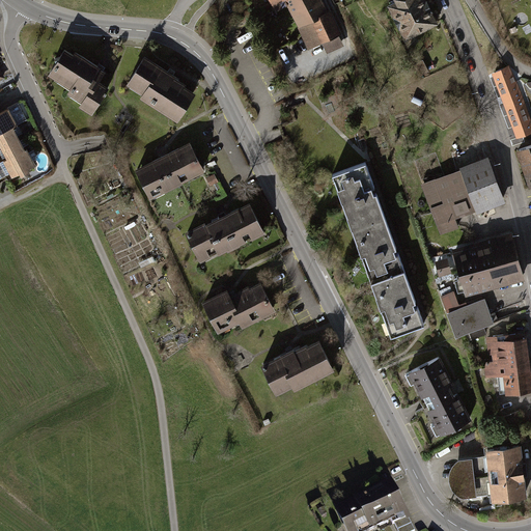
[(271,0),(277,11),(287,6),(309,50),(323,43),(328,54),(344,46),(340,35),(343,34),(331,10),(329,11),(323,0),(271,0)]
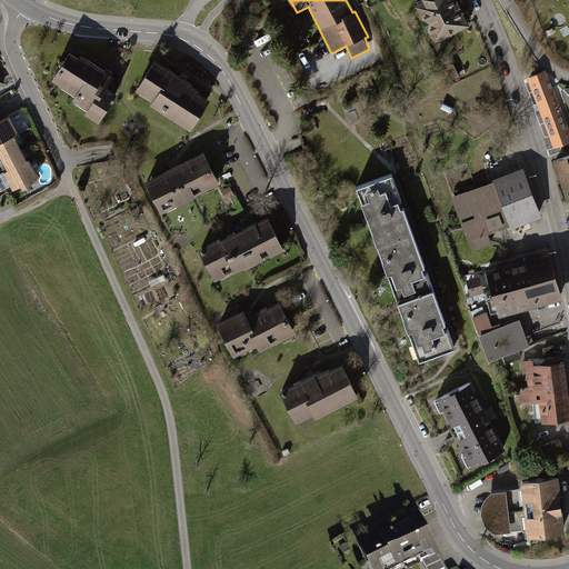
[(421,0),(423,3),(415,7),(433,45),(470,27),(456,0),(421,0)]
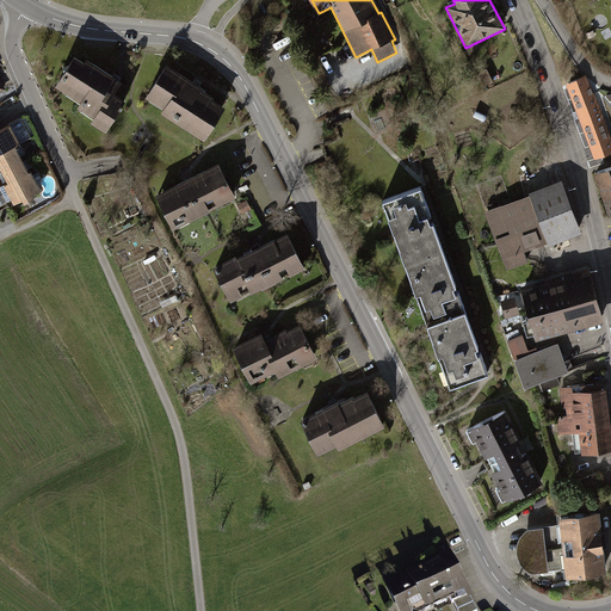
[(75,56),(56,86),(81,103),(78,107),(94,118),(91,123),(106,133),(127,102),(115,94),(122,84),(115,79),(116,78),(87,59),(85,63),(75,56)]
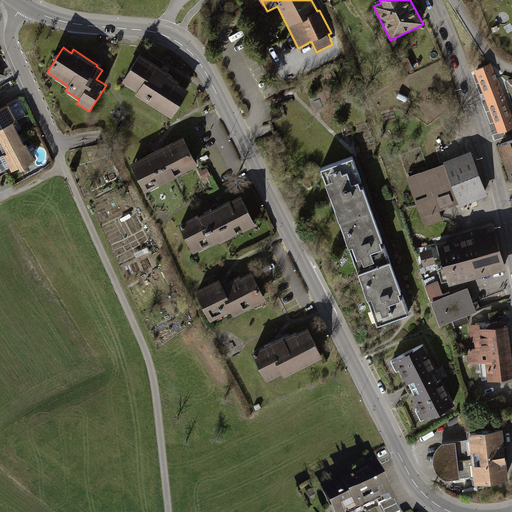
[(170,73),(140,54),(122,81),(138,91),(136,95),(172,118),(190,90),(179,83),(181,81),(170,74),(170,73)]
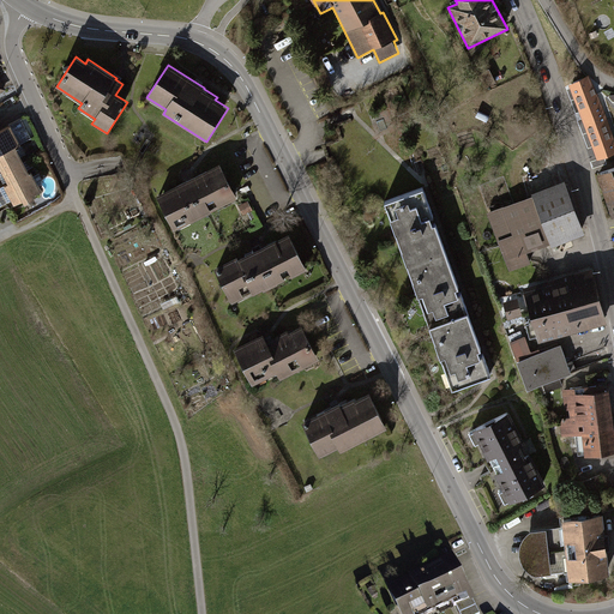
[(588,78),(572,84),(587,121),(600,157),(613,150),(613,143),(605,121),(607,121),(588,78)]
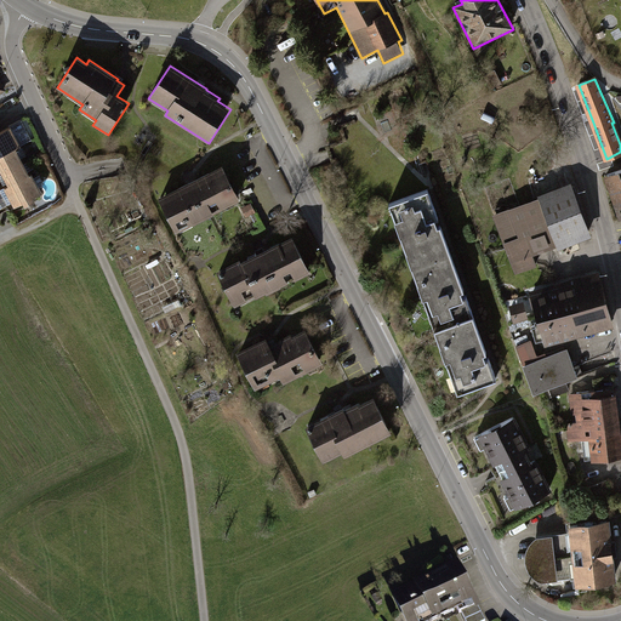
[(0,157),(16,149),(21,147),(11,127),(0,132),(0,157)]
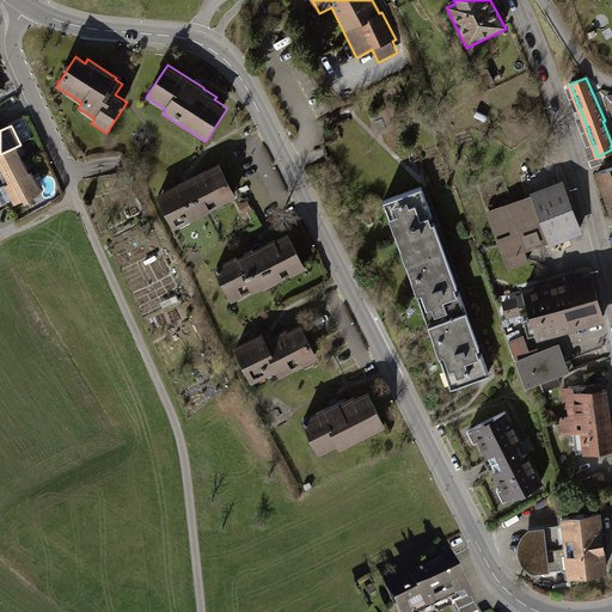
[(0,169),(8,184),(30,173),(16,147),(0,154),(0,169)]
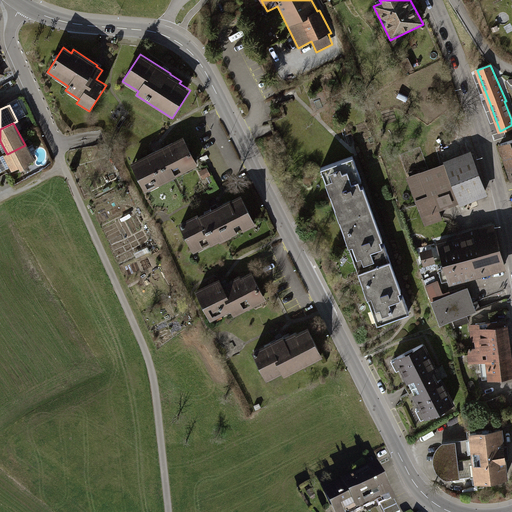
[(184,137),(131,164),(145,193),(198,166),(184,137)]
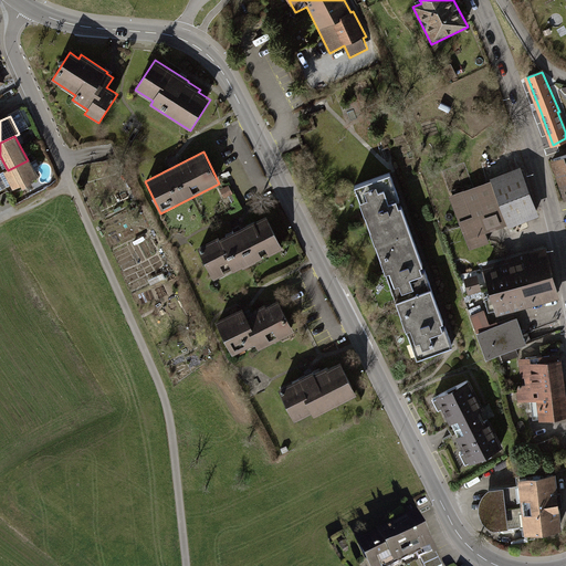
[(565,155),(554,159),(563,185),(565,182),(565,155)]
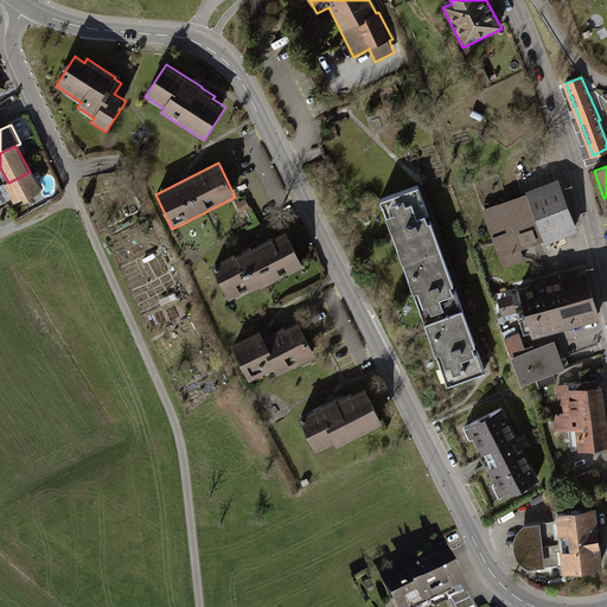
[(31,171),(30,172),(8,183),(4,185),(14,204),(23,199),(25,203),(34,198),(33,195),(42,190),(31,171)]
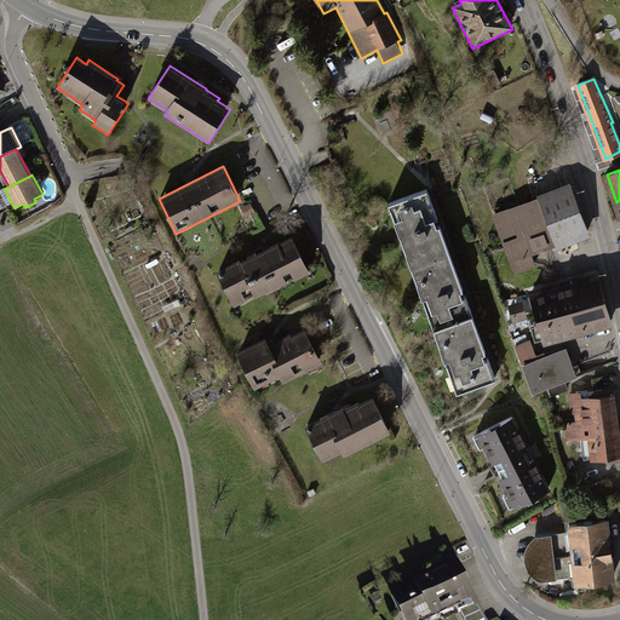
[(570,187),(495,214),(516,271),(592,244),(570,187)]
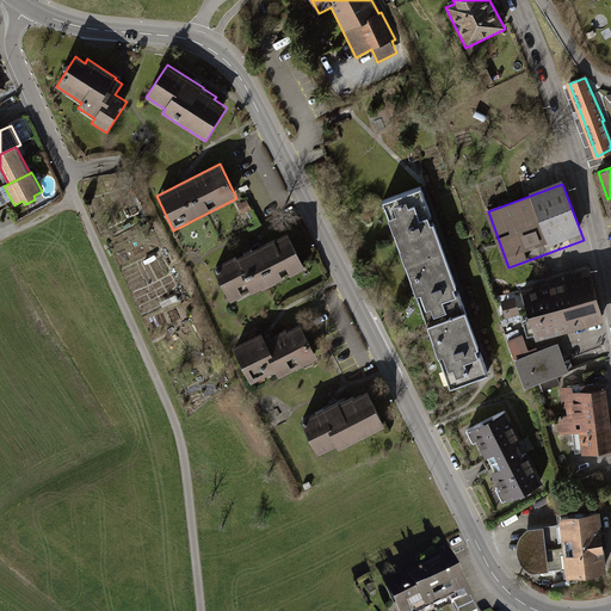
[(420,191),(388,203),(380,205),(445,388),(486,374),(420,191)]
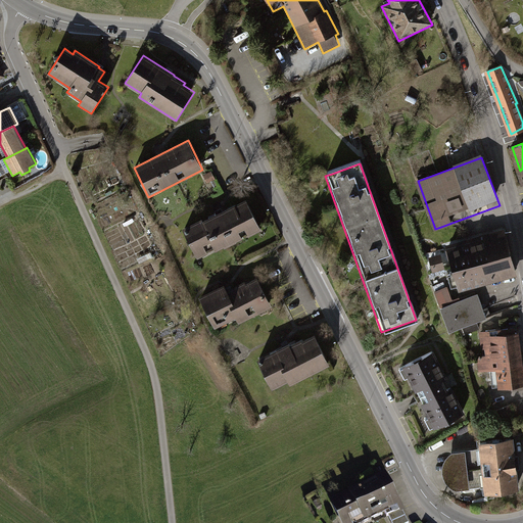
[(211,172),(203,176),(207,183),(216,179),(211,172)]
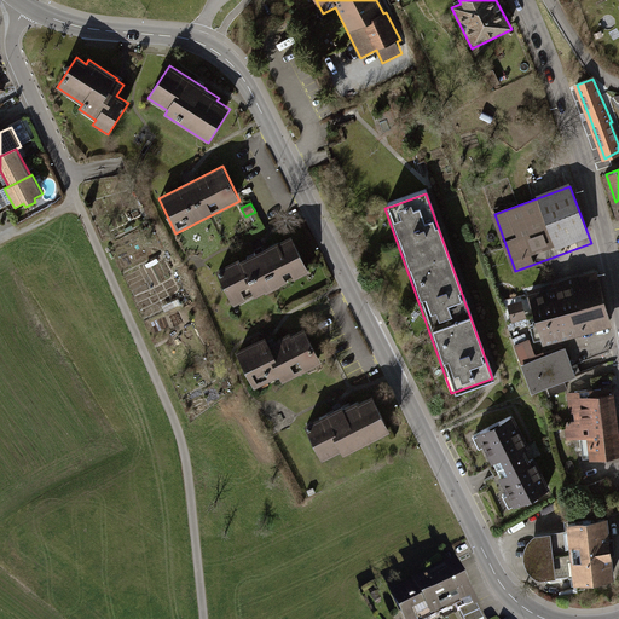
[(241,259),(217,271),(235,307),(255,296),(256,298),(266,293),(267,294),(282,287),(295,279),(296,279),(311,272),(291,236),(242,261),(241,259)]
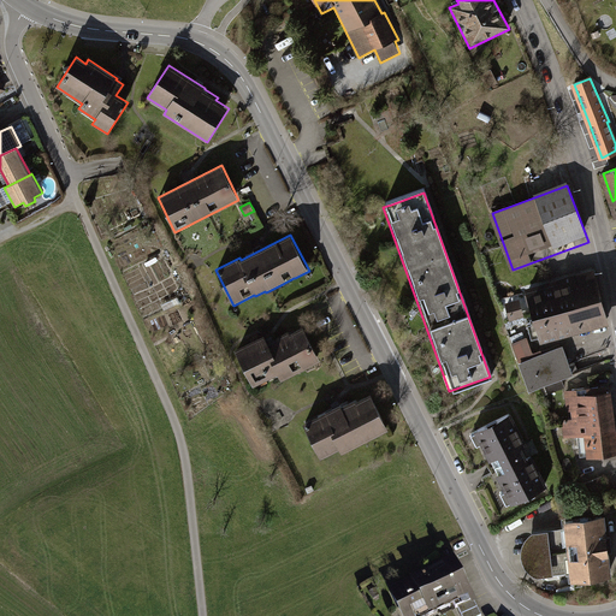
[(594,274),(528,292),(535,318),(527,320),(532,337),(540,335),(540,337),(608,319),(594,274)]
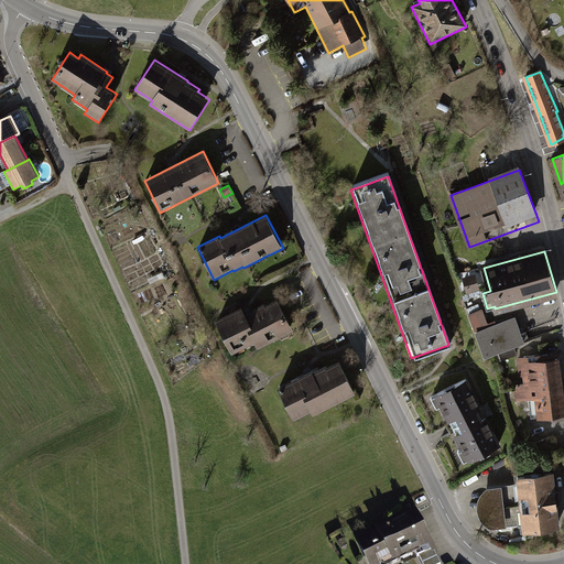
[(240,304),(214,317),(230,351),(253,340),(257,346),(292,328),(277,296),(264,302),(263,300),(243,310),(240,304)]
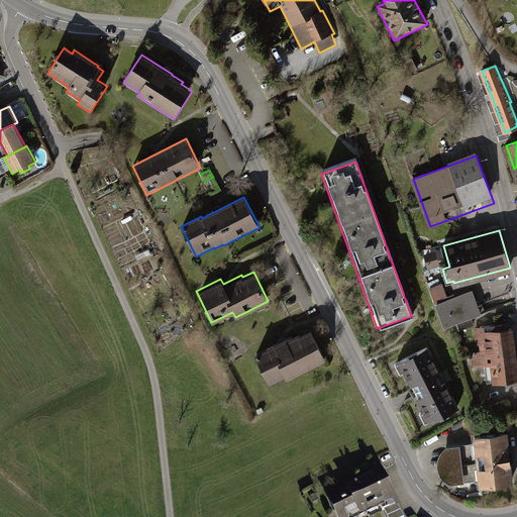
[(440,284),(429,287),(444,326),(451,323),(457,321),(459,329),(474,324),(471,316),(481,313),(472,291),(446,300),(440,284)]
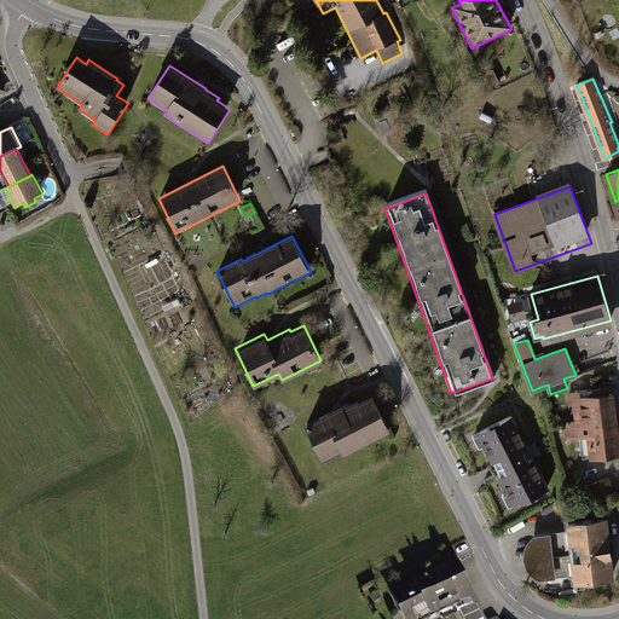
[(578,424),(615,420),(612,393),(602,394),(601,388),(574,391),(578,422),(578,424)]
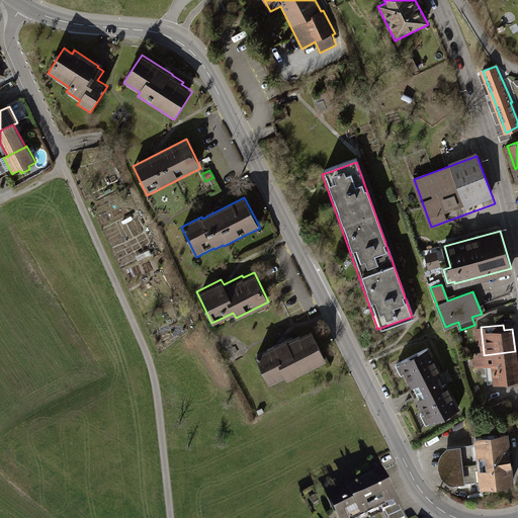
[(286,338),(285,336),(253,352),(268,382),(284,374),(286,377),(326,358),(311,328),(298,334),(297,332),(286,338)]
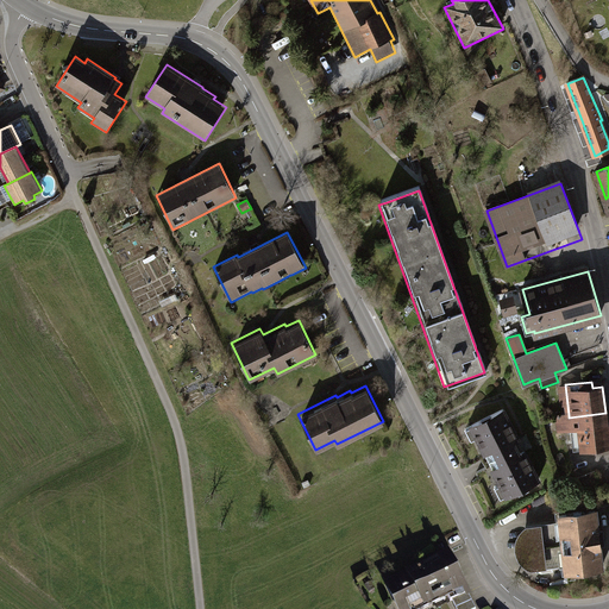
[(608,440),(606,413),(569,418),(569,415),(557,416),(558,431),(571,429),(572,443),(583,441),(584,450),(608,446),(608,440)]
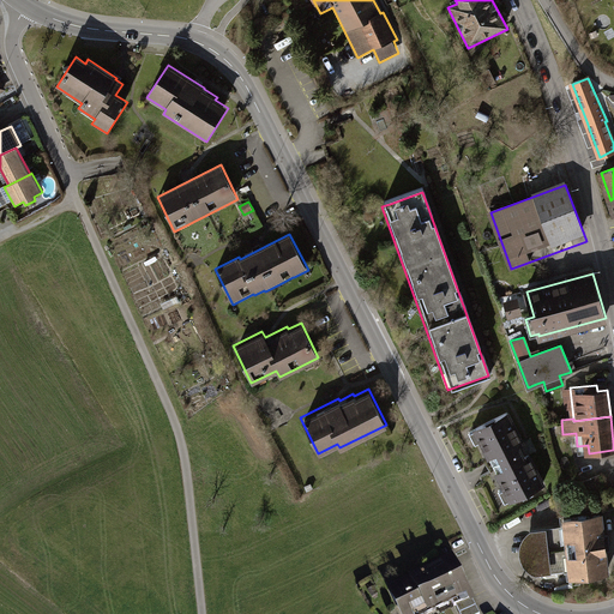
[(506,419),(479,433),(471,438),(507,505),(542,487),(523,451),(506,419)]
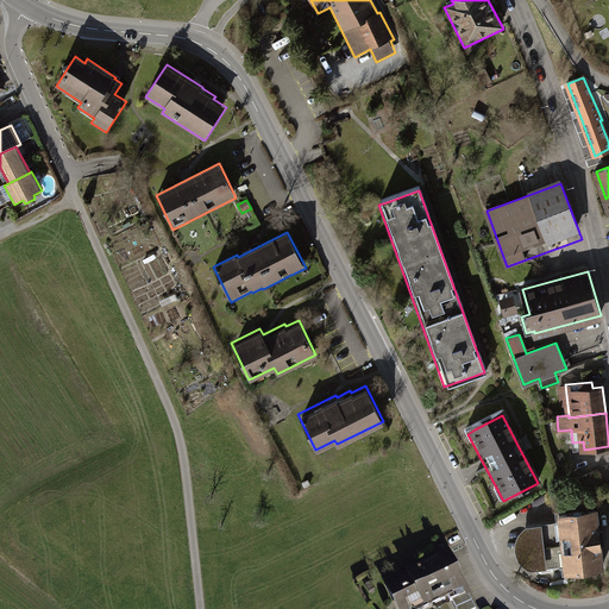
[(597,512),(558,515),(559,523),(528,527),(523,531),(520,535),(516,544),(518,554),(520,562),(526,567),(533,570),(562,567),(563,576),(604,571),(597,512)]
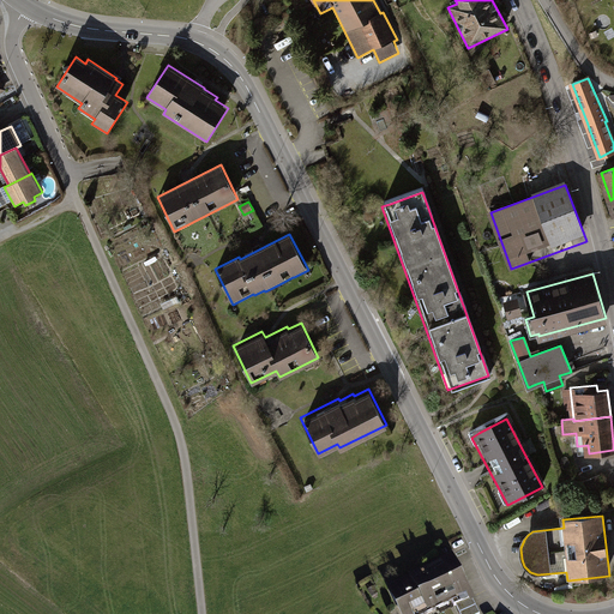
[(452,561),(387,590),(398,613),(433,613),(469,599),(452,561)]
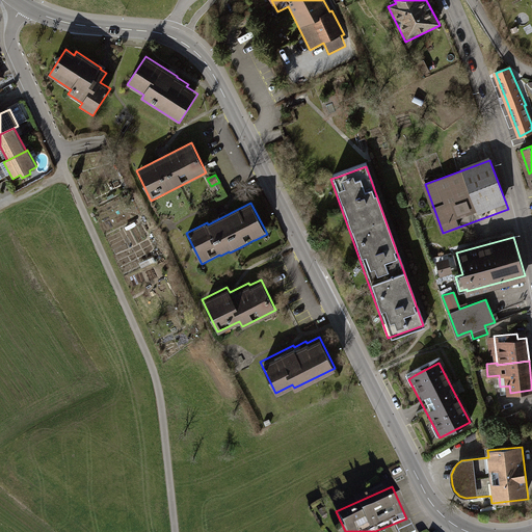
[(413,531),(407,521),(396,526),(398,531),(413,531)]
